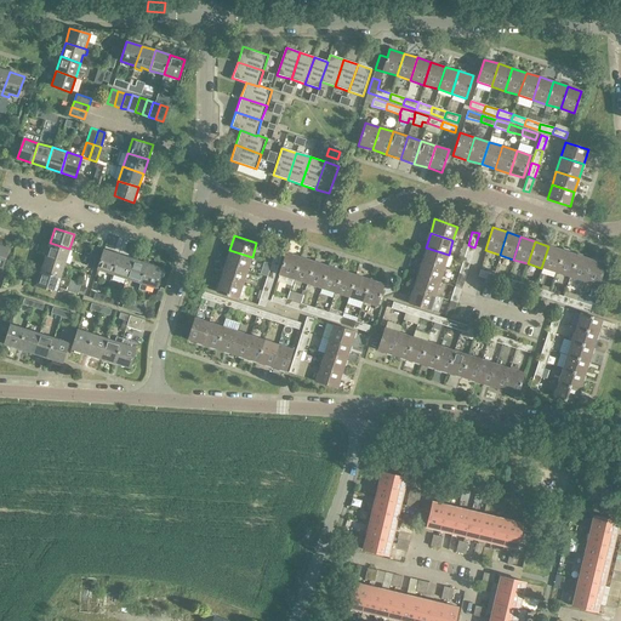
[(70,255),(72,249),(69,249),(50,243),(45,257),(64,263),(68,255),(70,255)]
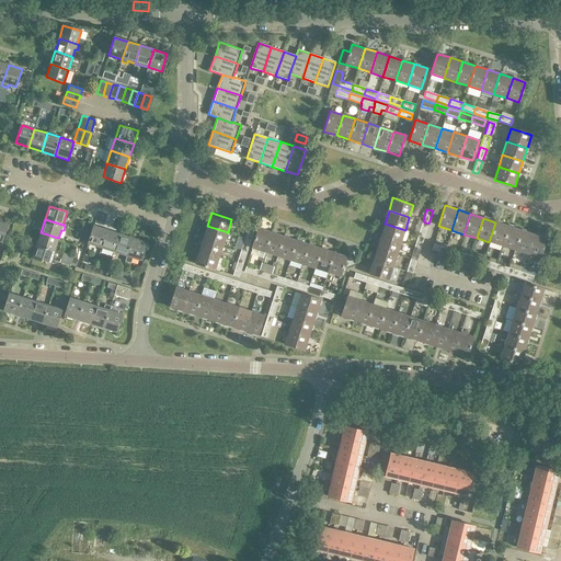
[(423,221),(419,235),(424,236),(428,224),(423,221)]
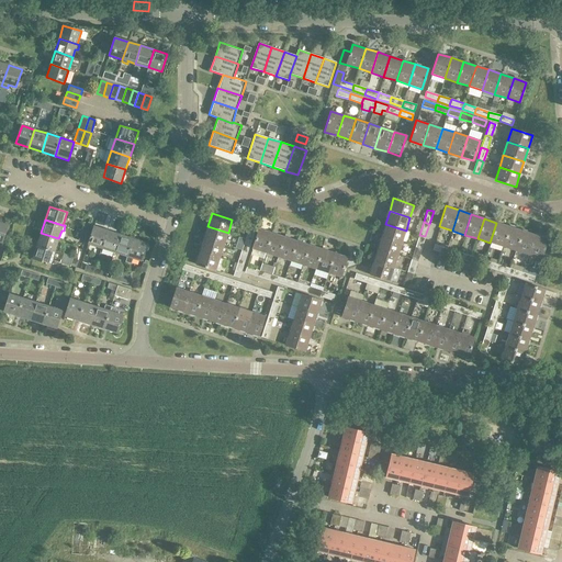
[(490,243),(503,247),(509,226),(496,223),(490,243)]
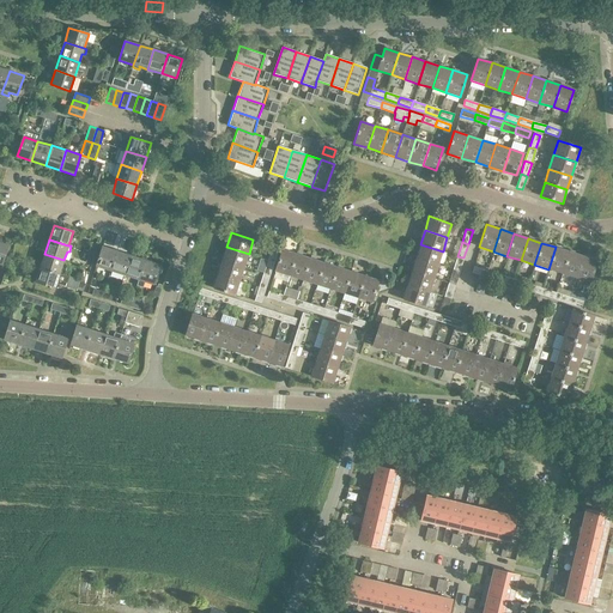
[(443,252),(420,244),(416,258),(438,265),(443,252)]
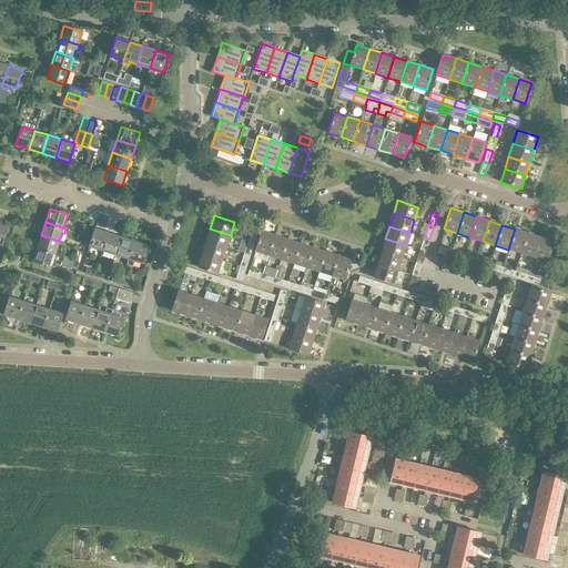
[(89,246),(102,251),(108,232),(94,229),(89,246)]
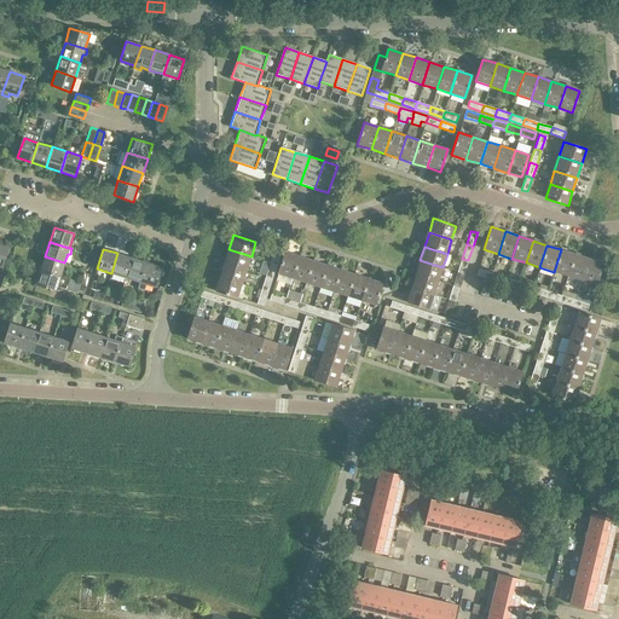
[(224,262),(247,270),(252,256),(229,249),(224,262)]
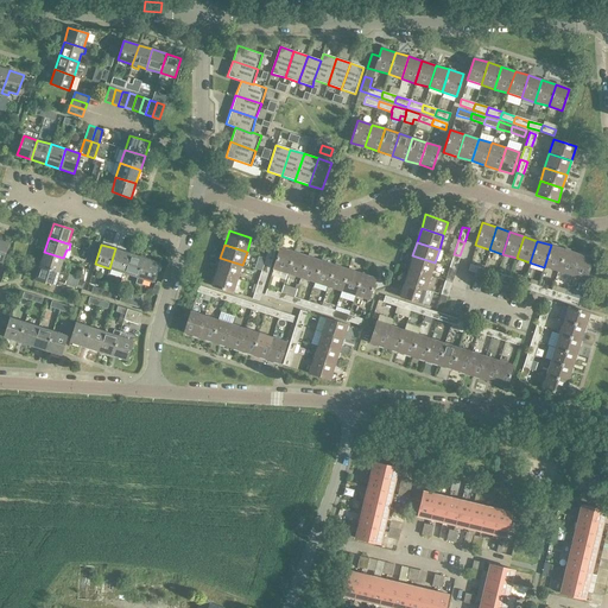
[(270,245),(266,258),(272,260),(277,246),(270,245)]
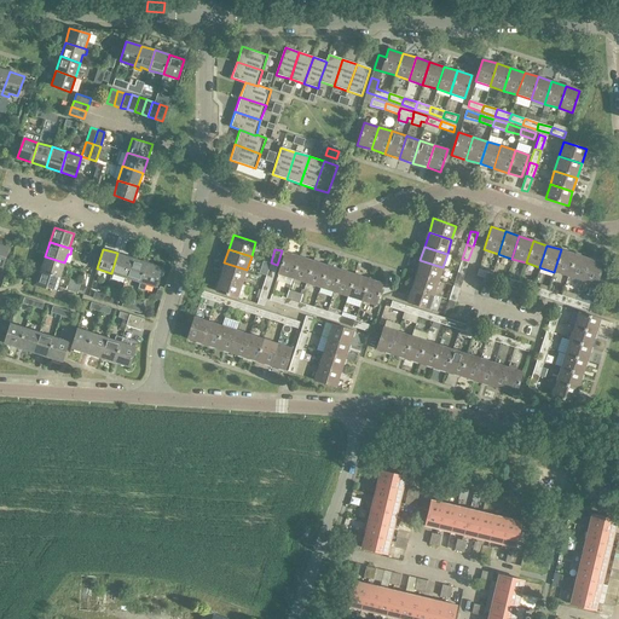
[(561,249),(554,272),(567,277),(574,254),(561,249)]
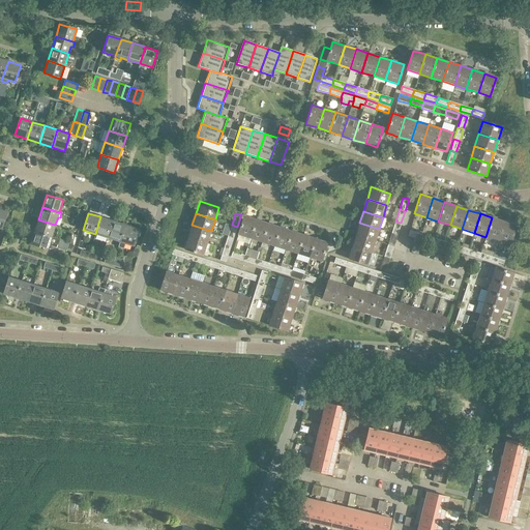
[(237,235),(249,239),(256,219),(244,215),(237,235)]
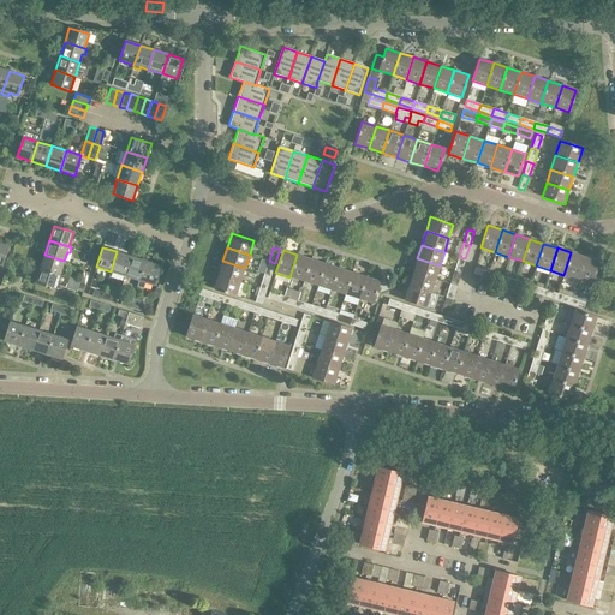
[(111,272),(125,276),(131,256),(117,251),(111,272)]
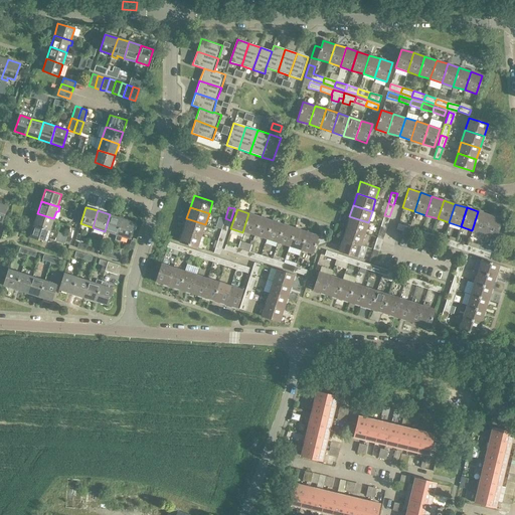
[(472,230),(484,234),(490,215),(478,211),(472,230)]
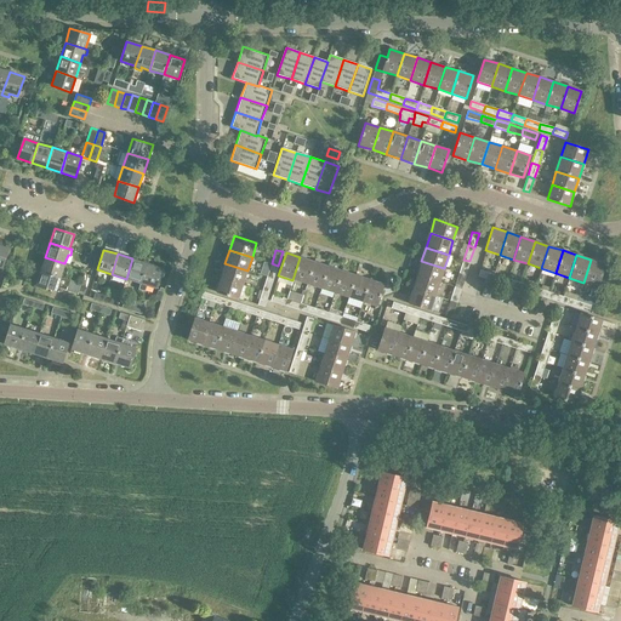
[(61,278),(64,263),(45,257),(40,271),(61,278)]
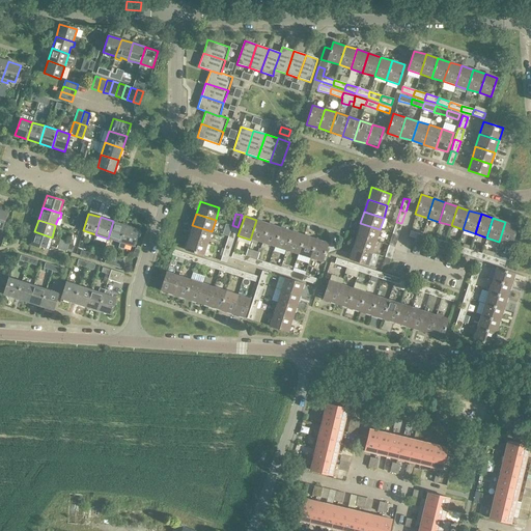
[(269,224),(256,220),(250,240),(262,243),(269,224)]
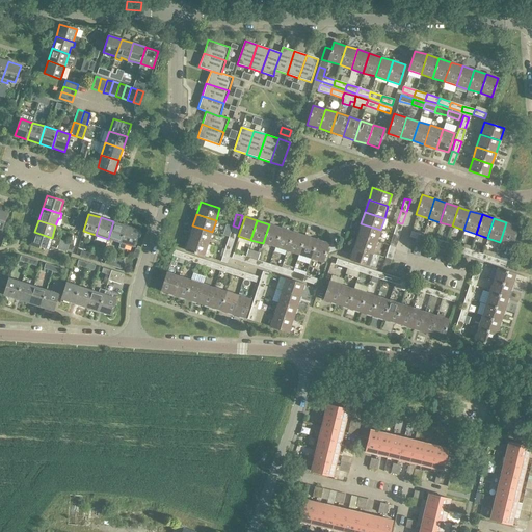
[(126,225),(113,221),(108,239),(121,242),(126,225)]
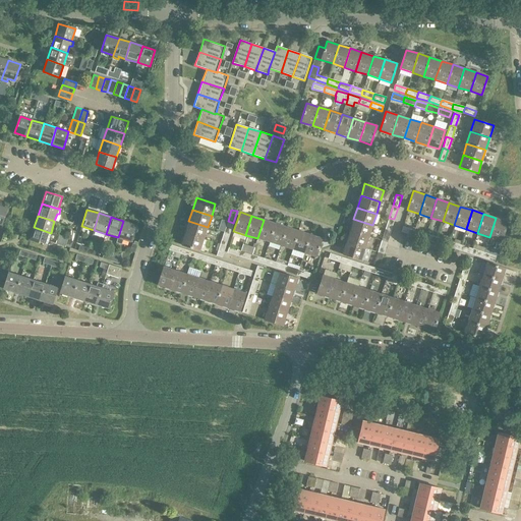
[(394,219),(389,218),(385,229),(390,231),(394,219)]
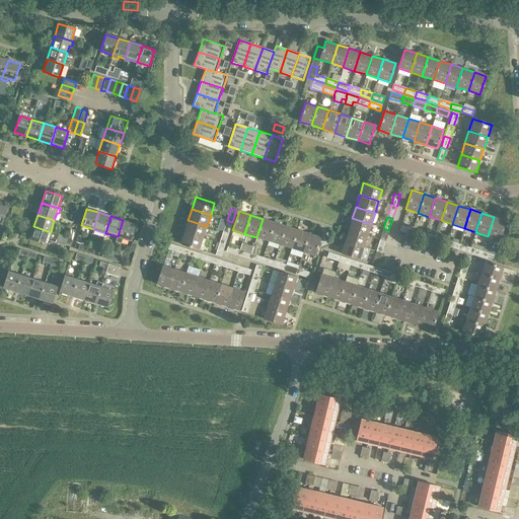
[(494,217),(488,236),(499,239),(505,221),(494,217)]
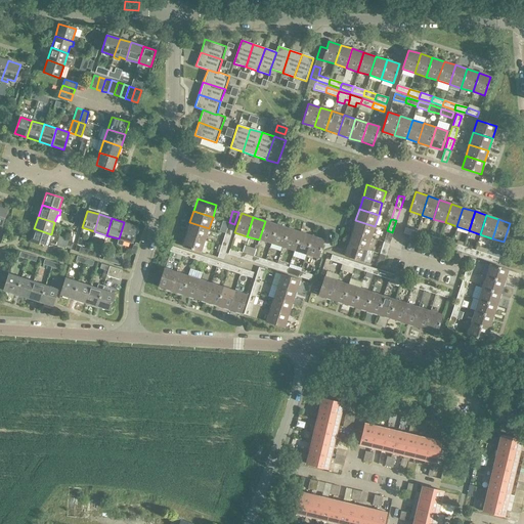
[(352,232),(370,238),(375,226),(355,220),(352,232)]
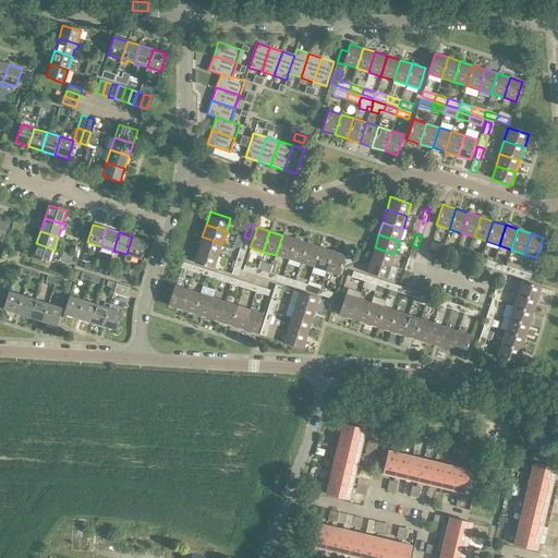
[(276,255),(288,259),(294,239),(282,235),(276,255)]
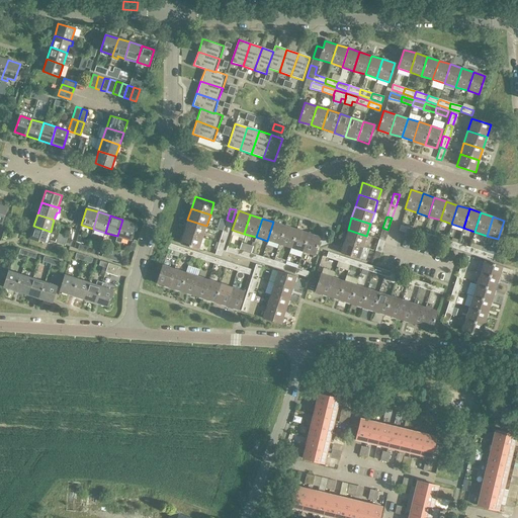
[(135,224),(122,220),(117,236),(130,240),(132,231),(135,232),(137,231),(138,228),(137,226),(134,225),(135,224)]
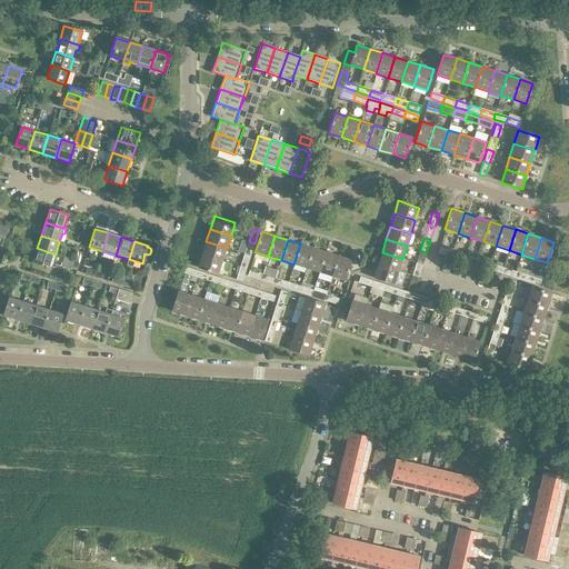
[(206,241),(201,255),(222,261),(227,248),(206,241)]
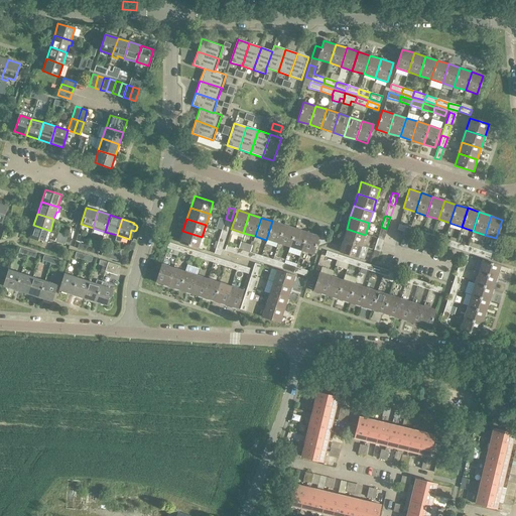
[(227,232),(231,221),(226,219),(222,230),(227,232)]
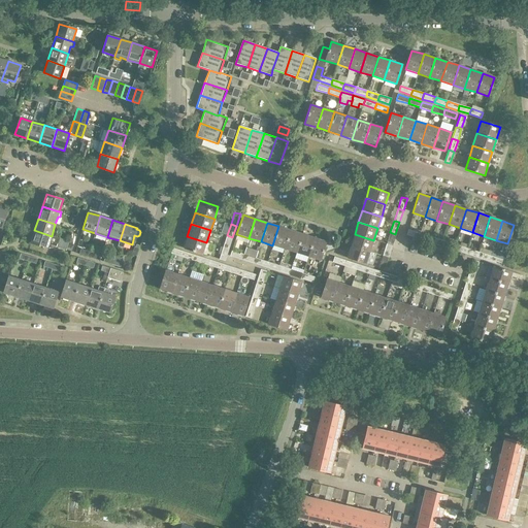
[(291,230),(278,226),(272,245),(285,250),(291,230)]
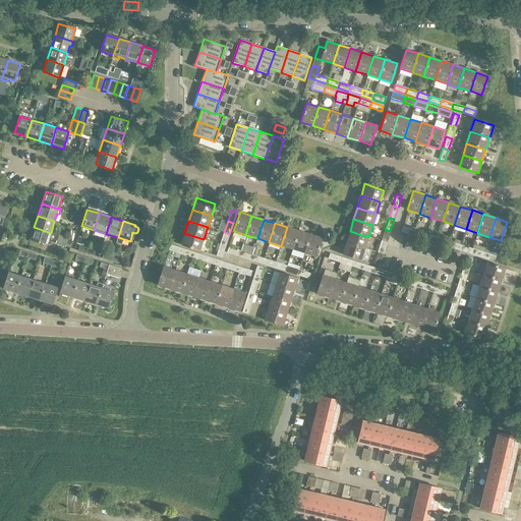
[(414,230),(403,226),(401,232),(412,235),(414,230)]
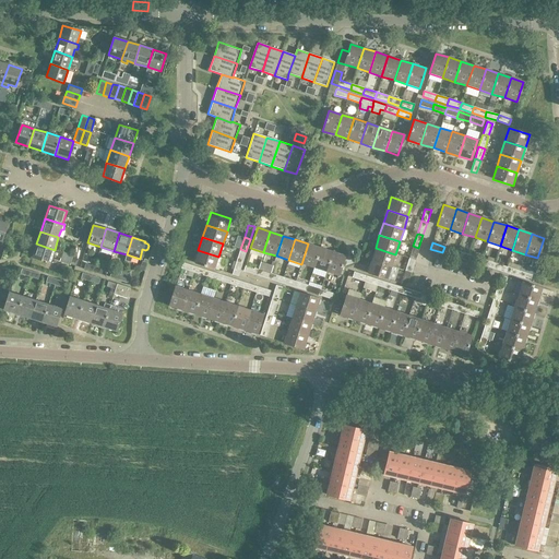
[(50,263),(55,250),(36,244),(33,257),(50,263)]
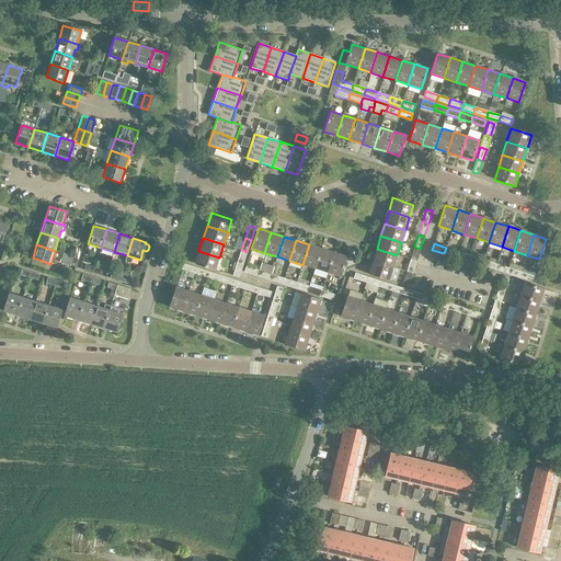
[(321,249),(309,244),(302,265),(315,270),(321,249)]
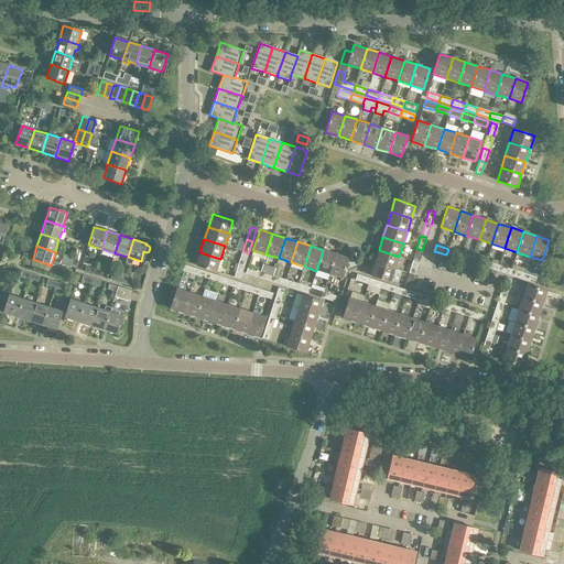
[(416,248),(412,261),(419,262),(422,250),(416,248)]
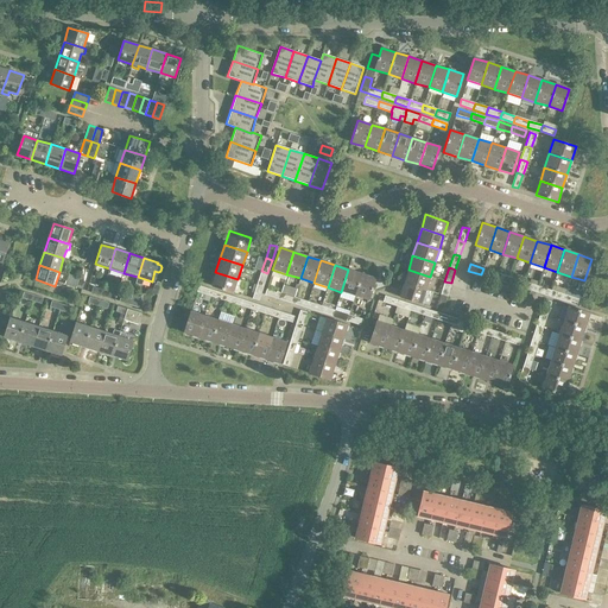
[(496,273),(483,268),(481,274),(495,279),(496,273)]
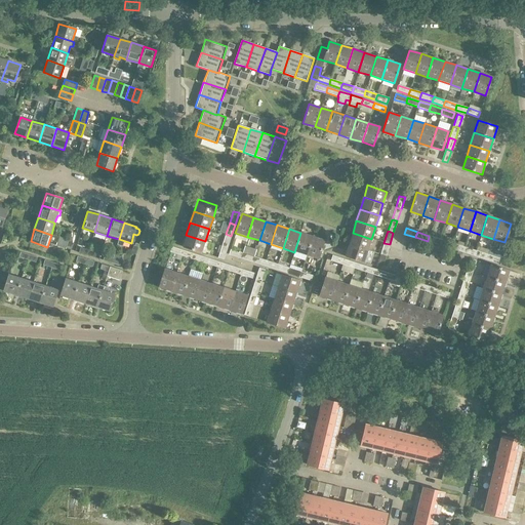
[(313,236),(300,233),(294,252),(307,255),(313,236)]
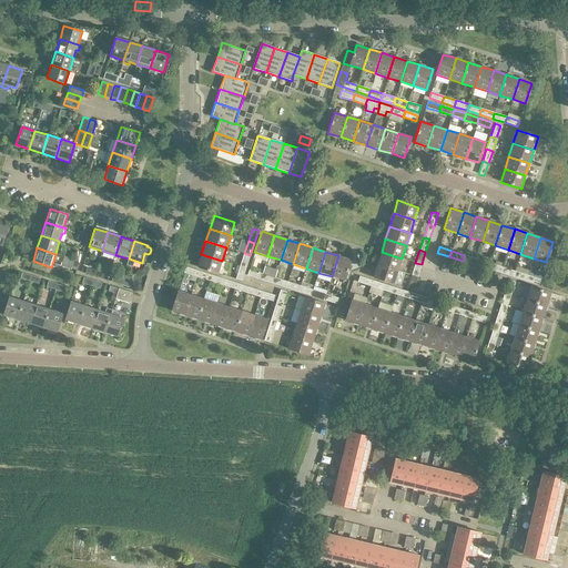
[(382,252),(377,264),(398,271),(402,259),(382,252)]
